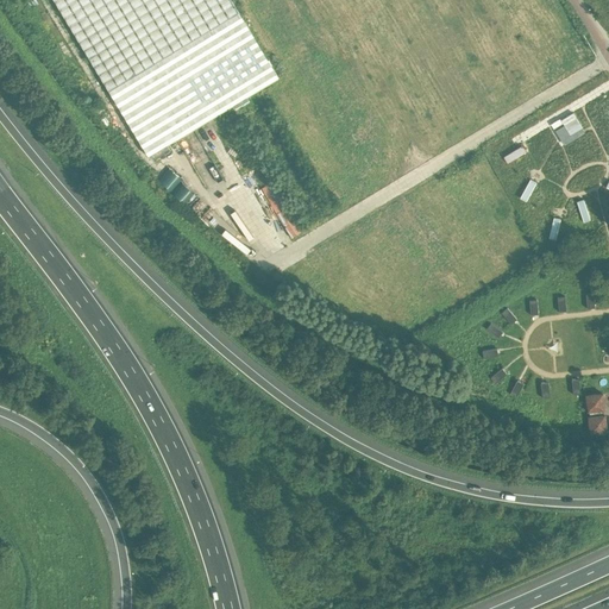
[(231,0),(54,0),(149,156),(150,155),(152,157),(169,148),(168,145),(232,106),(233,108),(249,99),(248,96),(259,89),(263,96),(275,89),(270,83),(278,77),(231,0)]
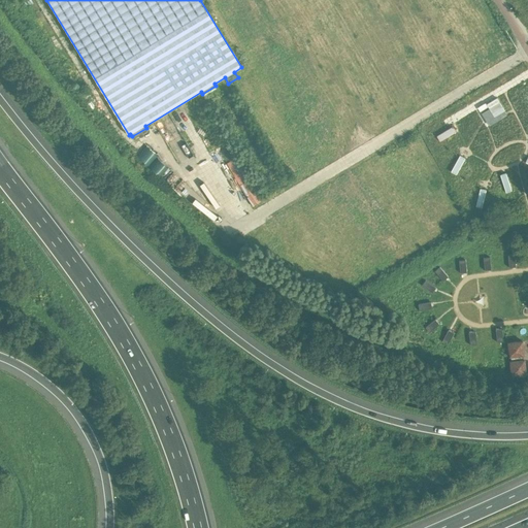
[(503,111),(496,98),(485,104),(493,117),(503,111)]
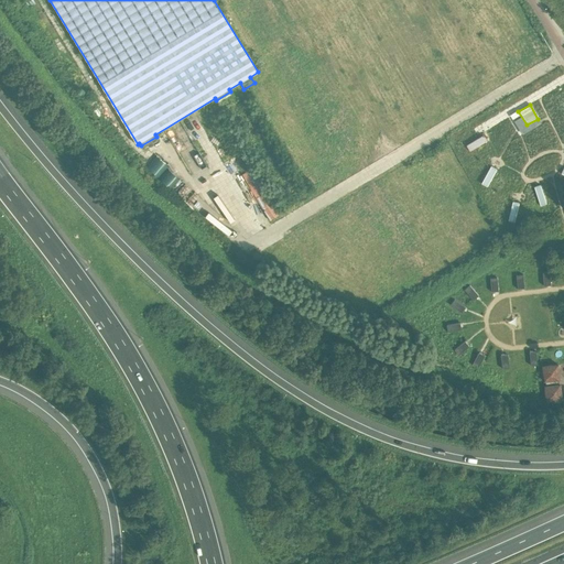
[(473,149),(487,141),(484,136),(466,145),(469,151),(473,149)]
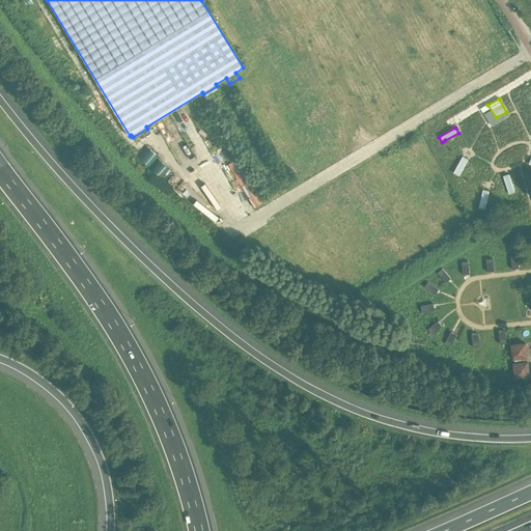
[(144,161),(156,171),(164,162),(152,151),(144,161)]
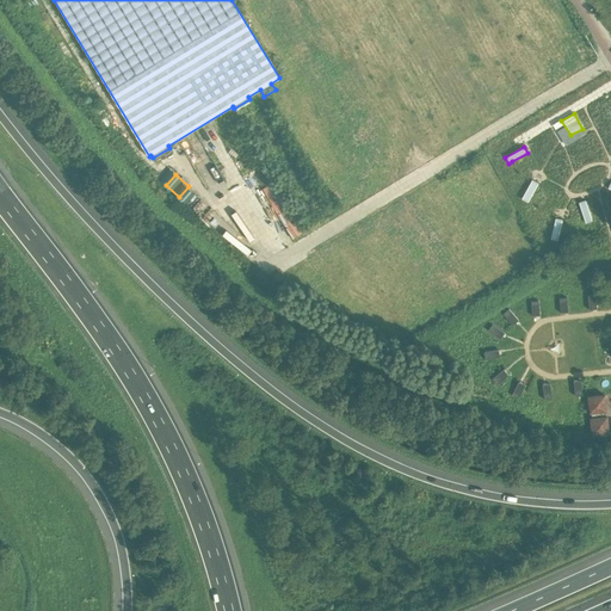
[(538,181),(534,177),(520,195),(526,198),(538,181)]
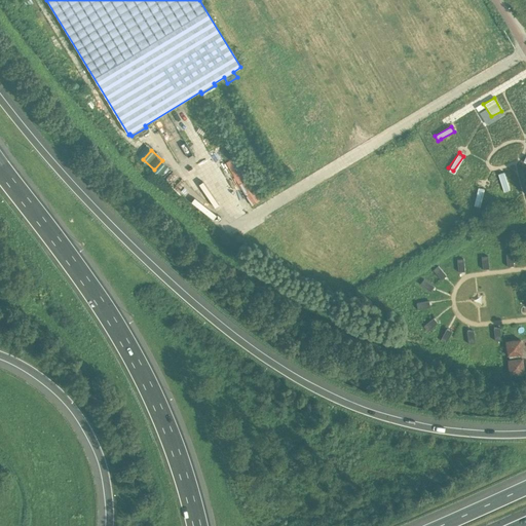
[(508,170),(501,171),(505,189),(512,187),(508,170)]
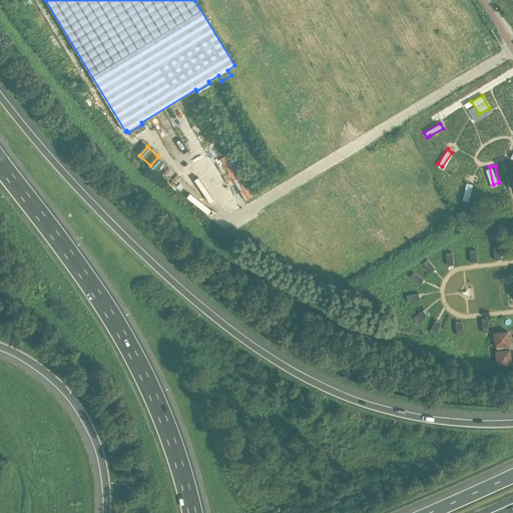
[(425,259),(421,262),(423,265),(429,272),(434,268),(427,261),(425,259)]
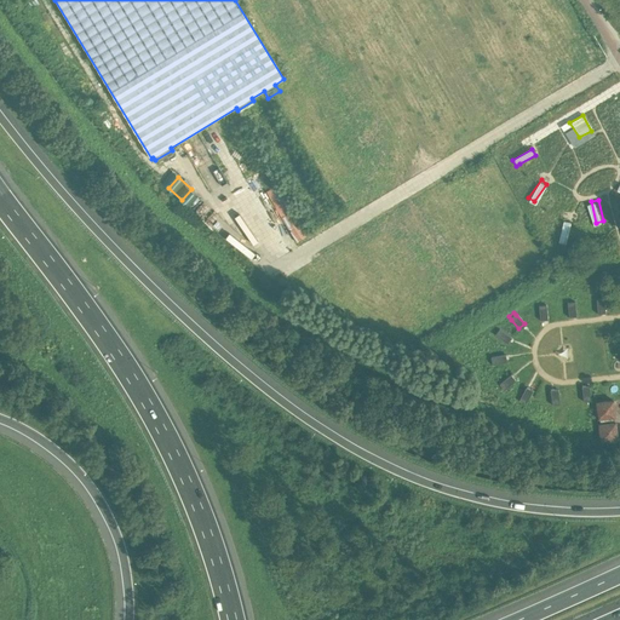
[(509,337),(499,331),(497,329),(493,334),(495,337),(505,343),(509,337)]
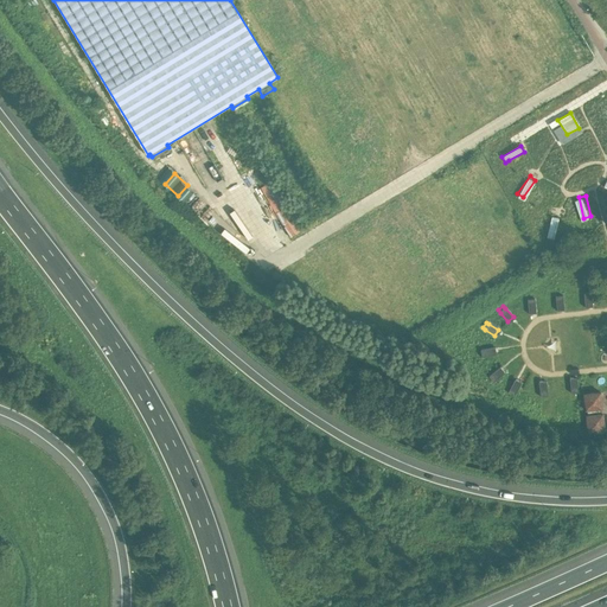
[(499,369),(490,377),(487,379),(491,384),(494,382),(504,375),(499,369)]
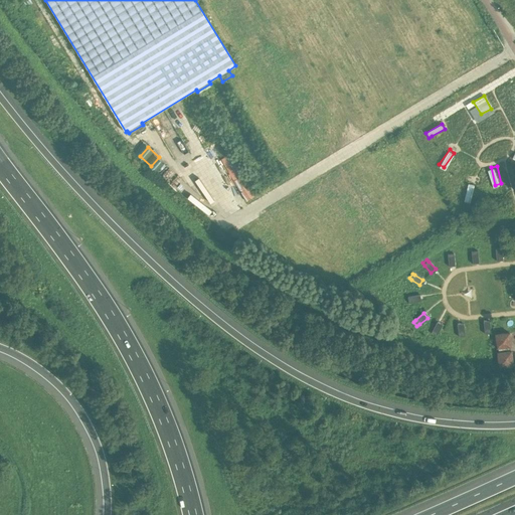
[(437,324),(433,333),(431,336),(436,338),(438,336),(443,327),(437,324)]
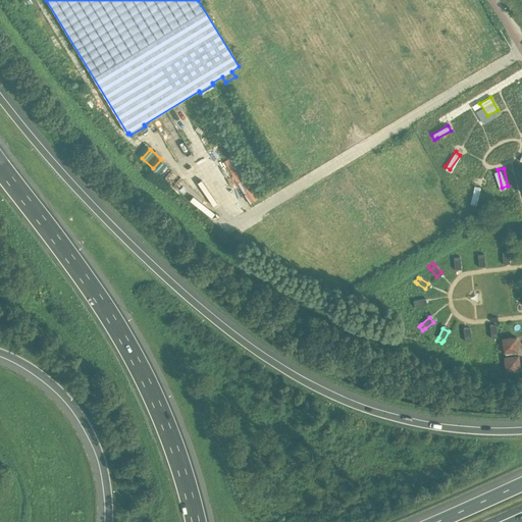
[(511,337),(502,338),(504,353),(518,351),(517,345),(512,346),(511,337)]
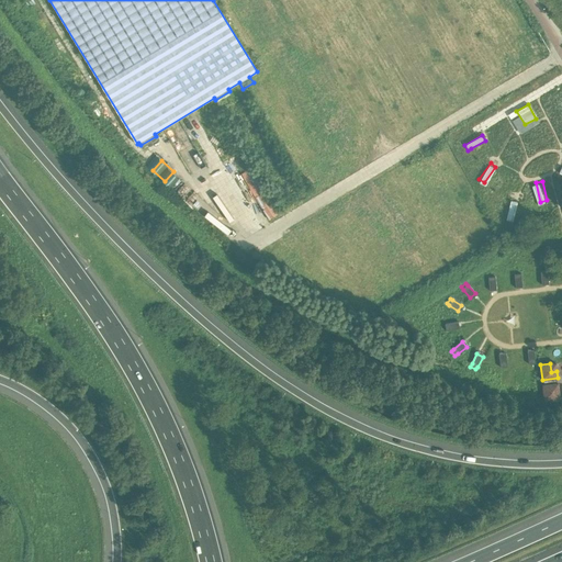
[(558,383),(542,384),(544,400),(560,398),(558,383)]
